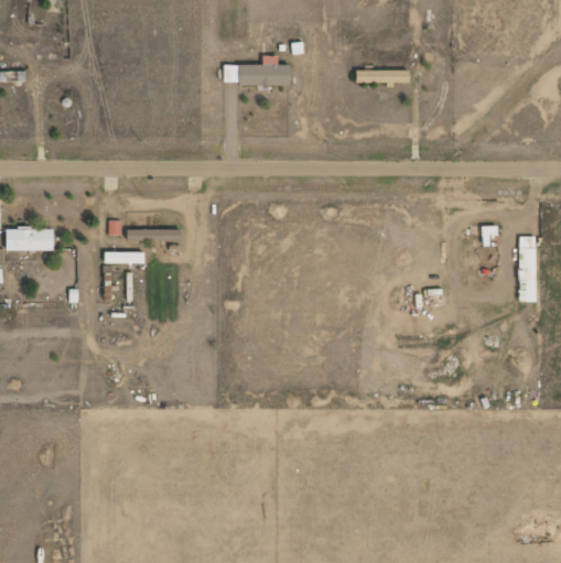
[(225,65),(225,84),(292,85),(292,65),(278,64),(278,56),(262,56),(262,65),(225,65)]
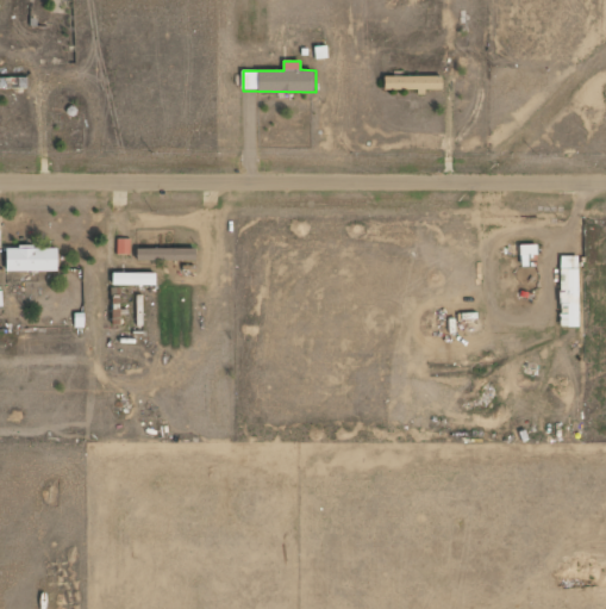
[(442,76),(385,75),(385,91),(426,91),(426,88),(442,89),(442,76)]
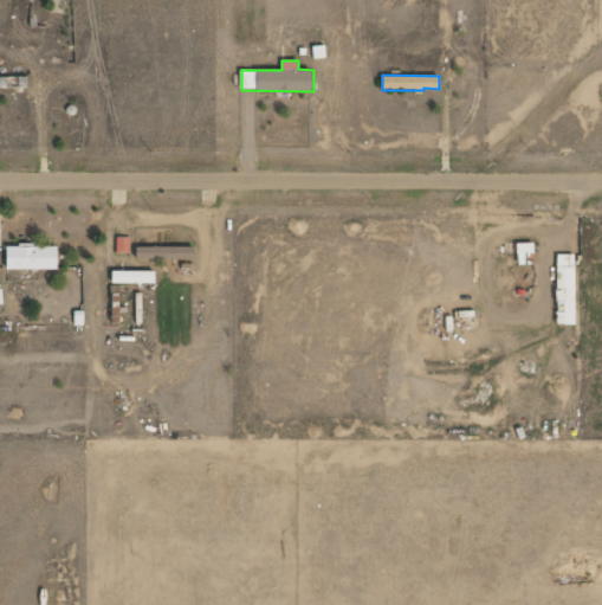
[(135,236),(121,236),(121,251),(135,251),(135,236)]
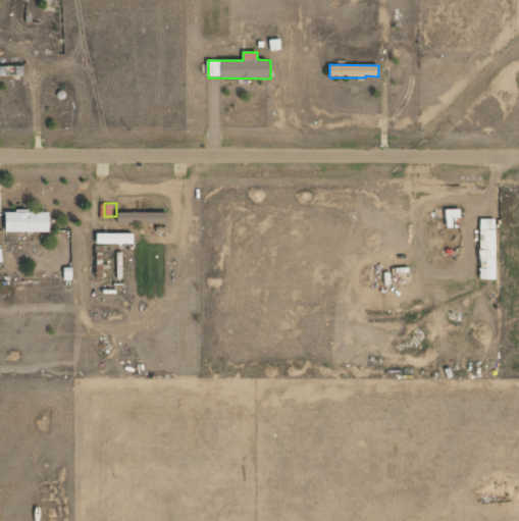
[(461,217),(461,209),(446,209),(447,228),(454,227),(453,217),(461,217)]
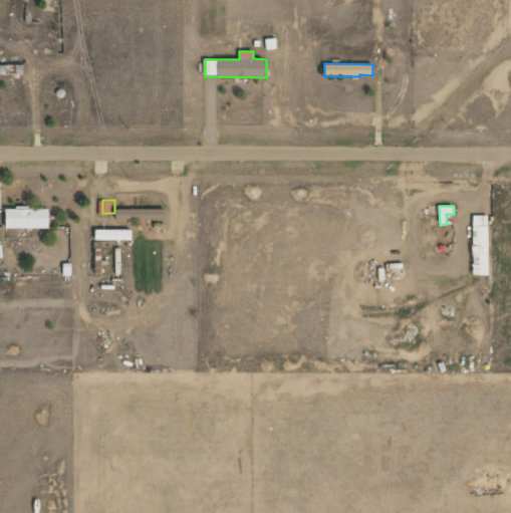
[(11,227),(54,228),(54,208),(11,207),(11,227)]
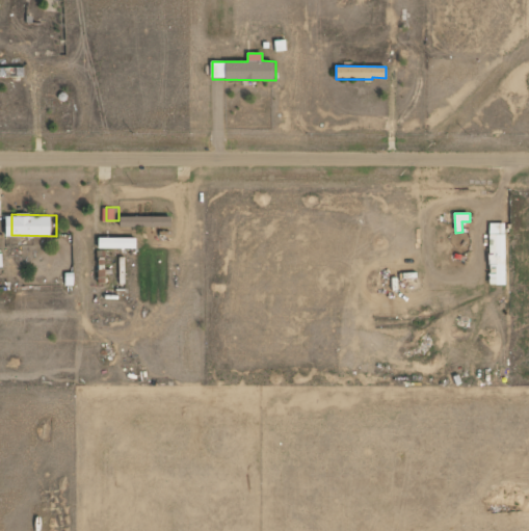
[(176,227),(176,216),(125,215),(125,224),(176,227)]
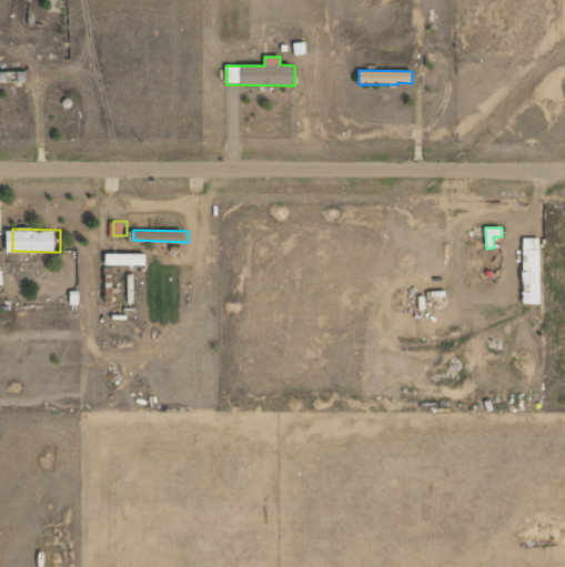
[(523,238),(523,304),(540,304),(540,238),(523,238)]
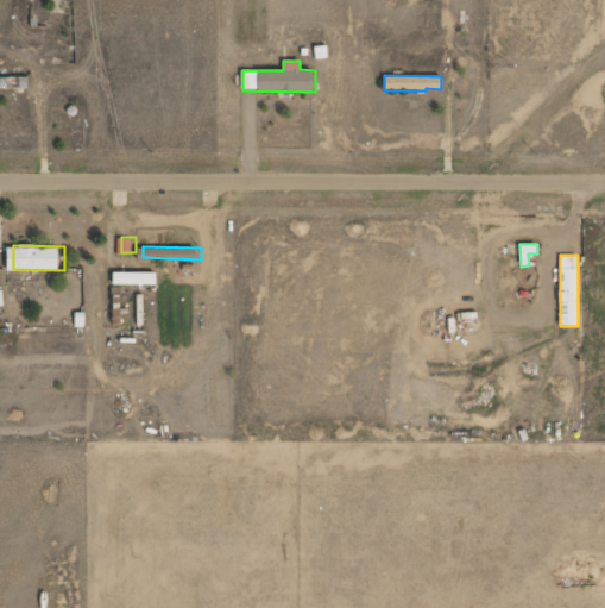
[(119,283),(162,283),(162,271),(119,270),(119,283)]
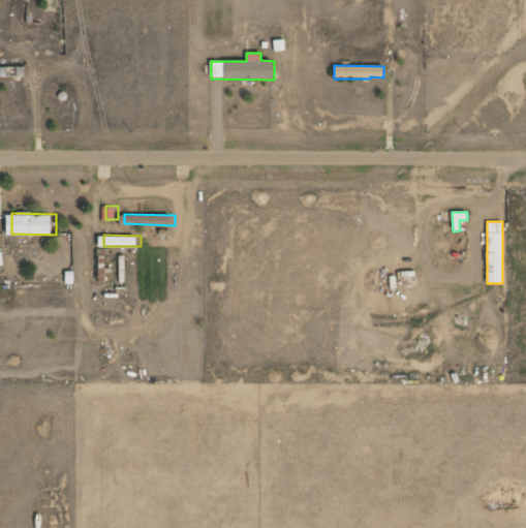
All buildings are outlined.
